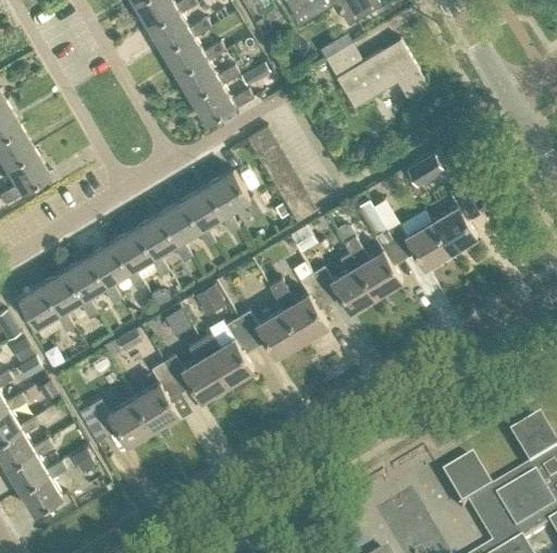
[(183,0),(175,4),(172,0),(141,0),(135,3),(149,27),(178,10),(181,13),(197,3),(195,0),(183,0)]
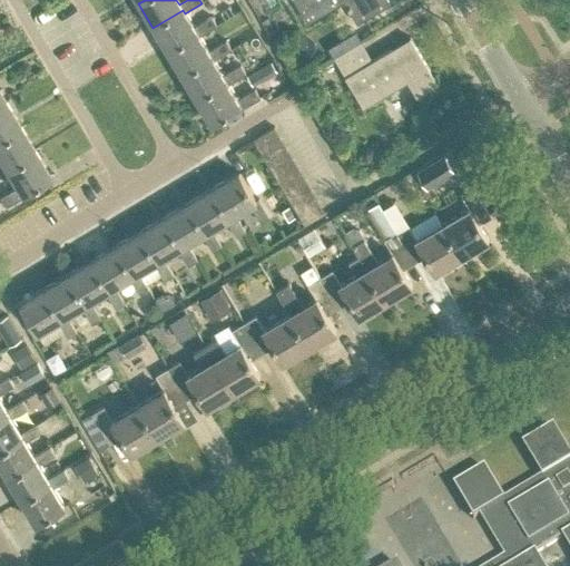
[(357,26),(389,7),(384,0),(292,0),(307,25),(344,2),(347,8),(346,9),(349,13),(350,12),(357,26)]
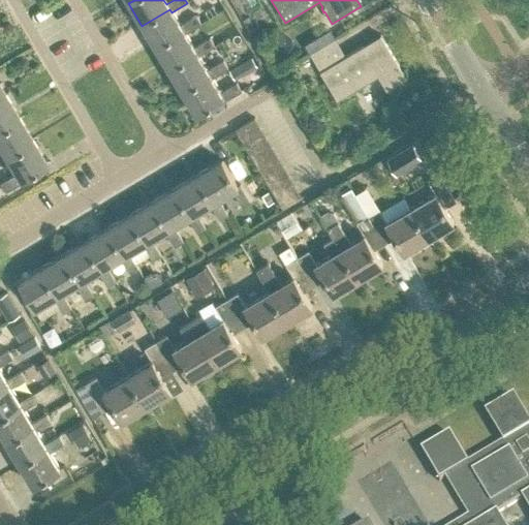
[(200,25),(225,10),(221,3),(195,18),(200,25)]
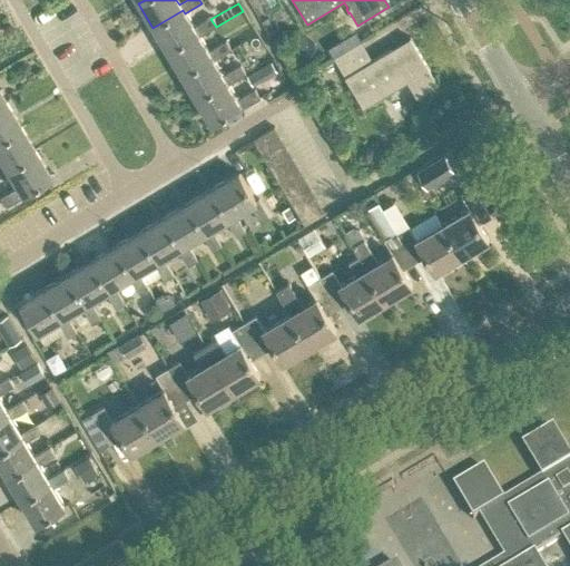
[(194,28),(185,13),(183,10),(153,28),(168,54),(197,36),(198,38),(216,28),(216,27),(210,19),(210,18),(194,28)]
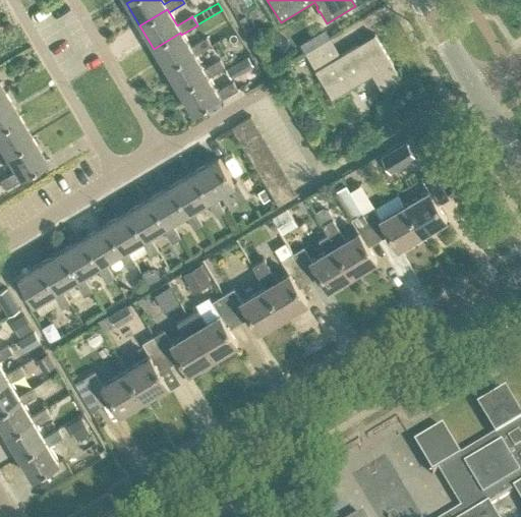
[(190,49),(181,35),(180,33),(154,49),(166,70),(193,54),(195,56),(211,47),(206,39),(190,49)]
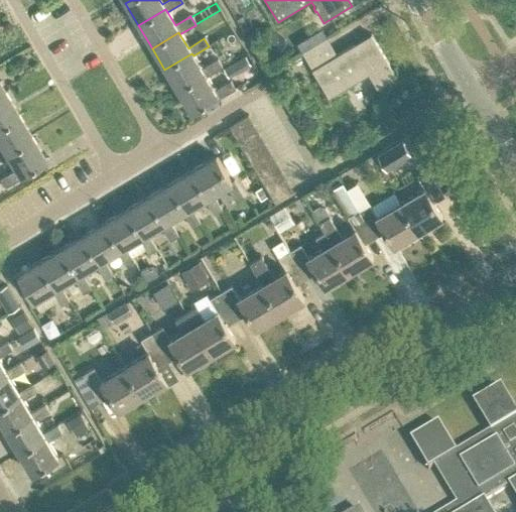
[(377,90),(395,79),(370,36),(337,56),(326,39),(301,54),(329,100),(369,76),(377,90)]
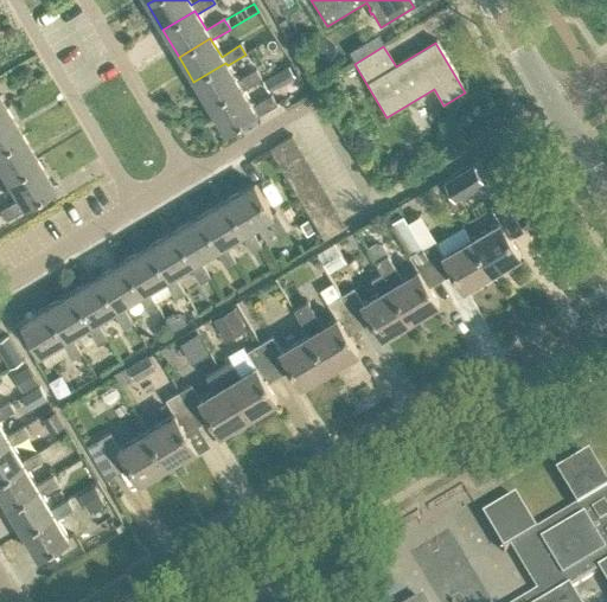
[(237,82),(228,65),(225,63),(193,82),(209,107),(241,88),(243,91),(261,81),(255,71),(237,82)]
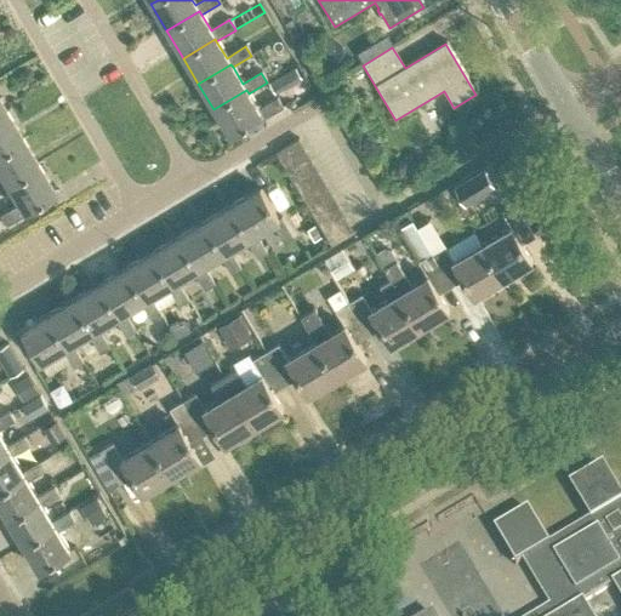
[(274,95),(301,79),(295,69),(268,85),(274,95)]
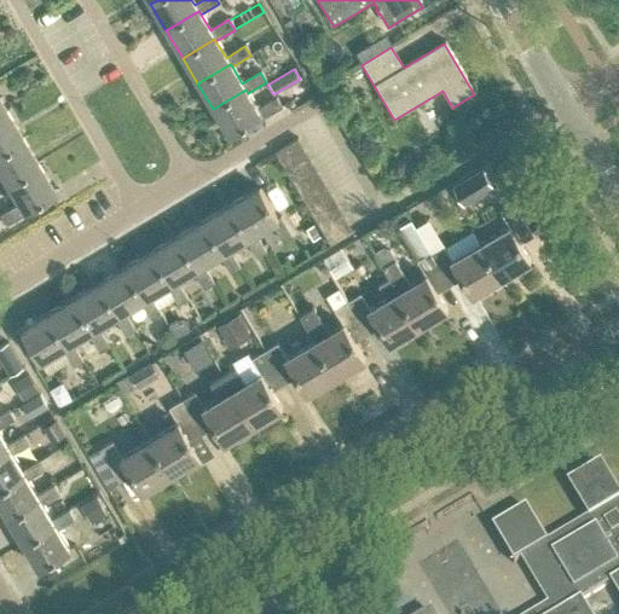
[(229,135),(260,116),(261,120),(282,108),(276,98),(258,110),(248,93),(246,90),(213,109),(229,135)]
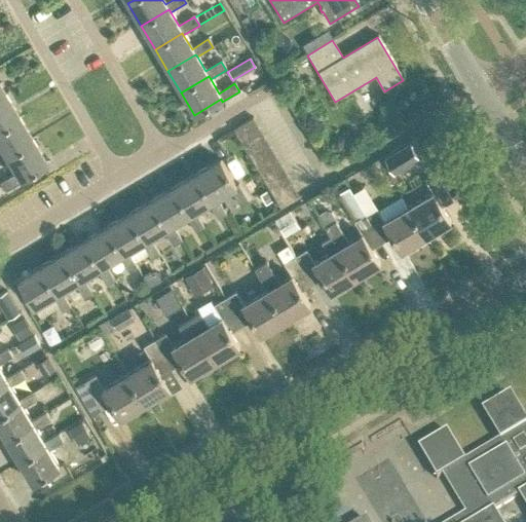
[(0,128),(16,119),(3,97),(0,99),(0,128)]
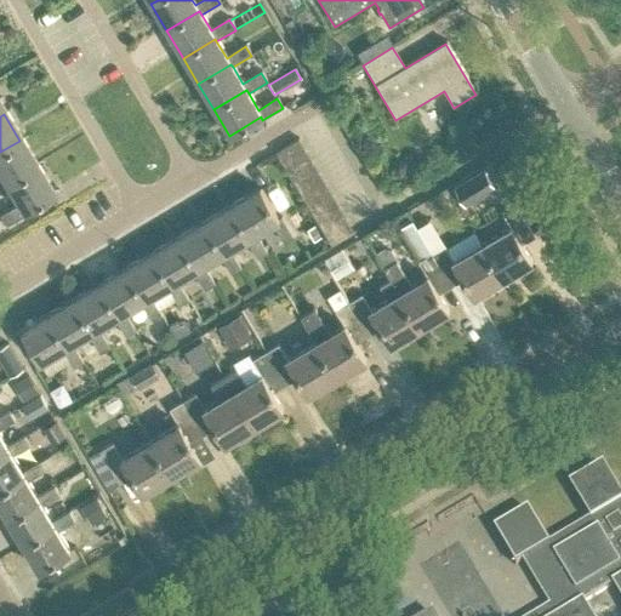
[(3,187),(35,166),(20,141),(0,152),(0,193),(5,190),(3,187)]
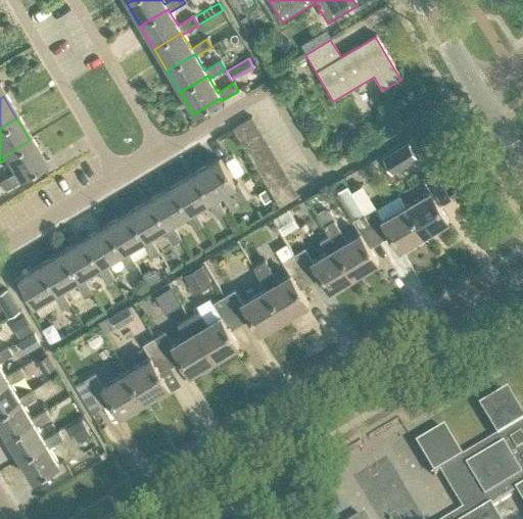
[(251,120),(232,131),(238,141),(257,129),(251,120)]
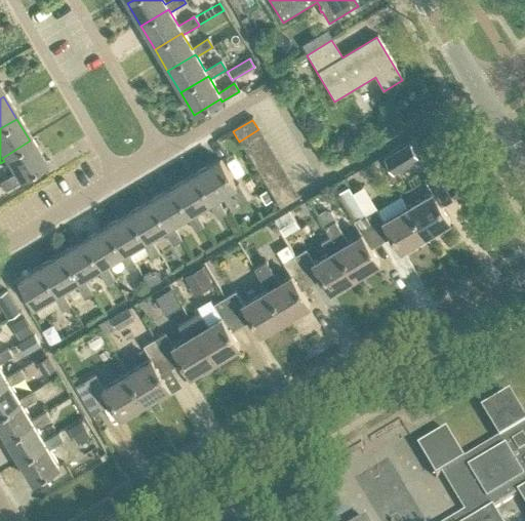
[(265,139),(258,129),(239,142),(245,151),(265,139)]
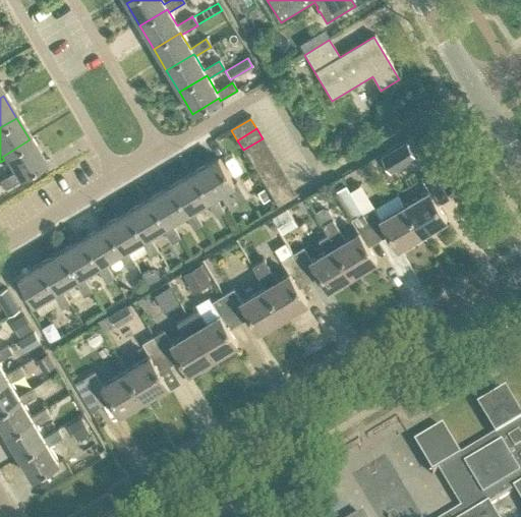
[(249,160),(269,149),(263,138),(243,150),(249,160)]
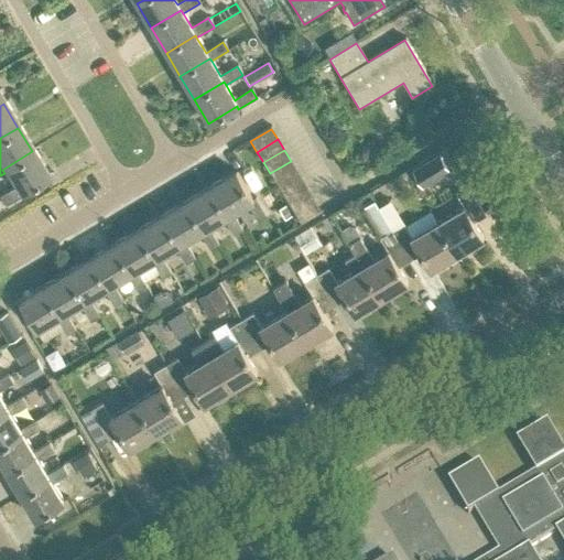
[(19,193),(47,175),(32,151),(2,170),(4,173),(13,189),(0,196),(0,203),(2,207),(20,196),(19,193)]
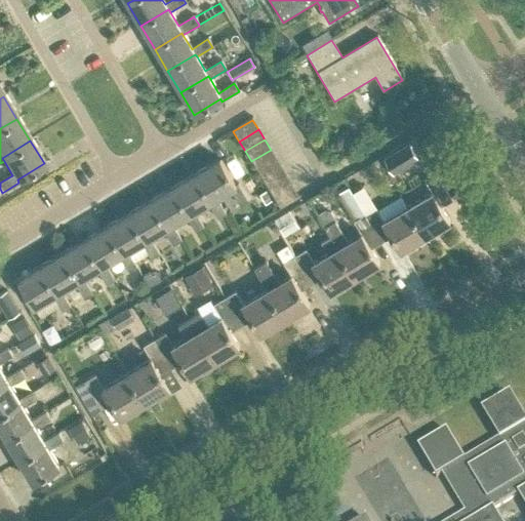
[(394,177),(419,162),(409,145),(384,160),(394,177)]
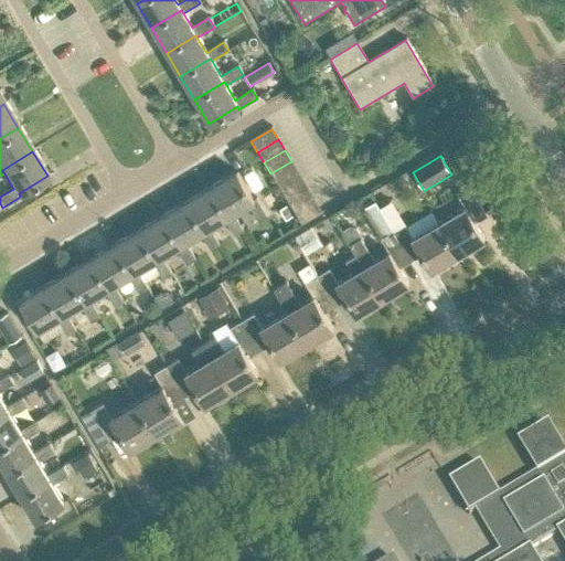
[(297,171),(291,161),(270,173),(277,183),(297,171)]
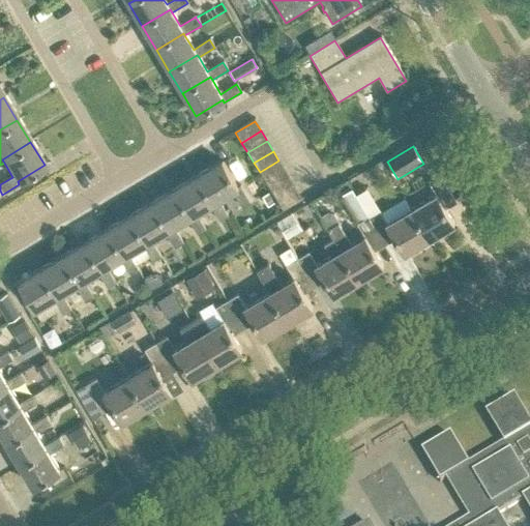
[(265,181),(285,170),(278,161),(260,172),(265,181)]
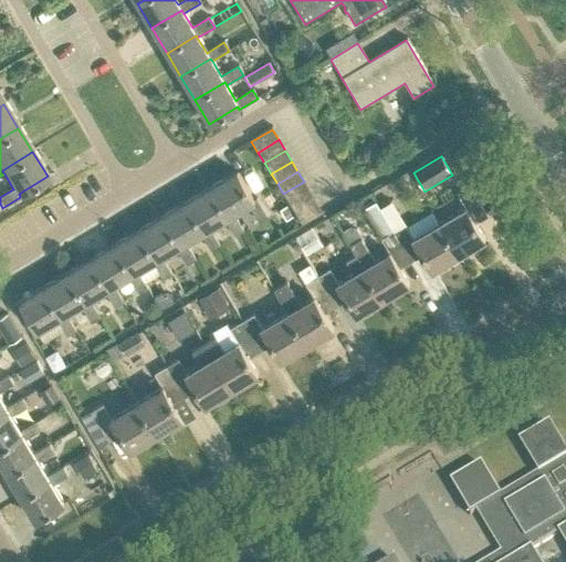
[(230,218),(234,215),(249,206),(259,222),(268,218),(258,200),(253,203),(237,174),(212,188),(230,218)]
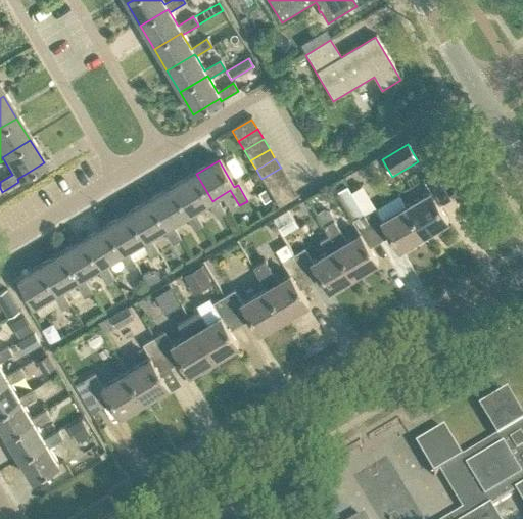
[(287,177),(281,168),(262,179),(268,189),(287,177)]
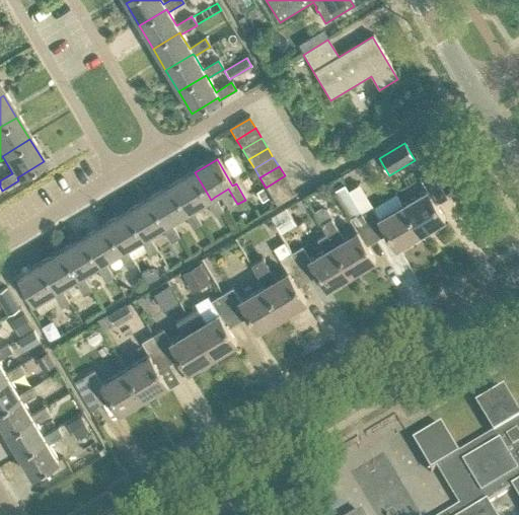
[(437,205),(446,199),(430,171),(418,178),(425,190),(402,203),(421,233),(445,219),(437,205)]
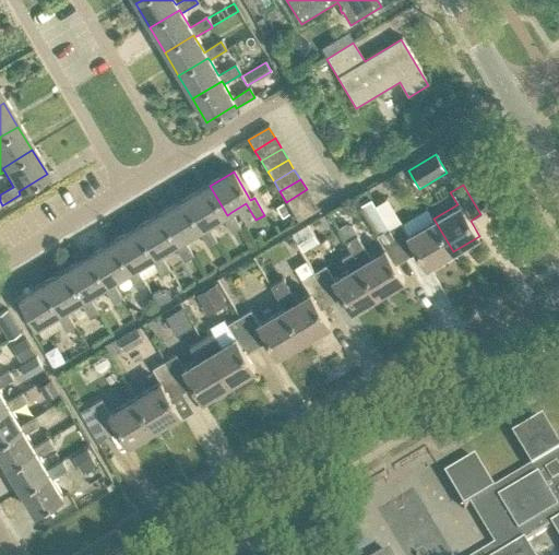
[(207,226),(223,217),(233,234),(241,228),(232,212),(227,215),(210,186),(186,200),(203,228),(207,226)]
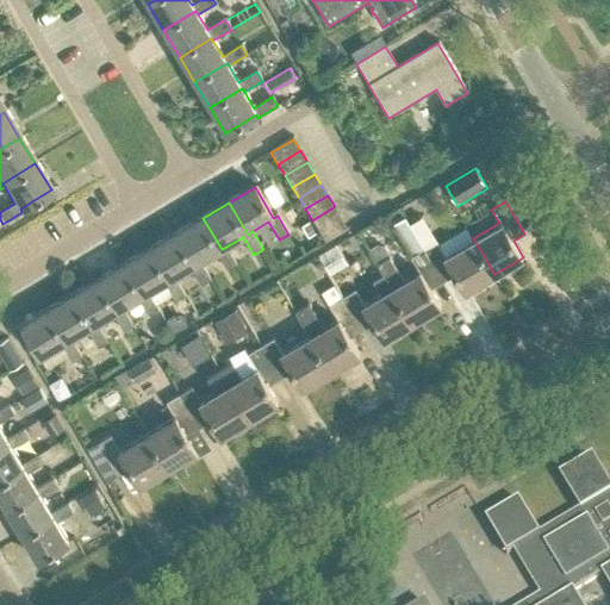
[(341,218),(335,206),(312,220),(319,231),(341,218)]
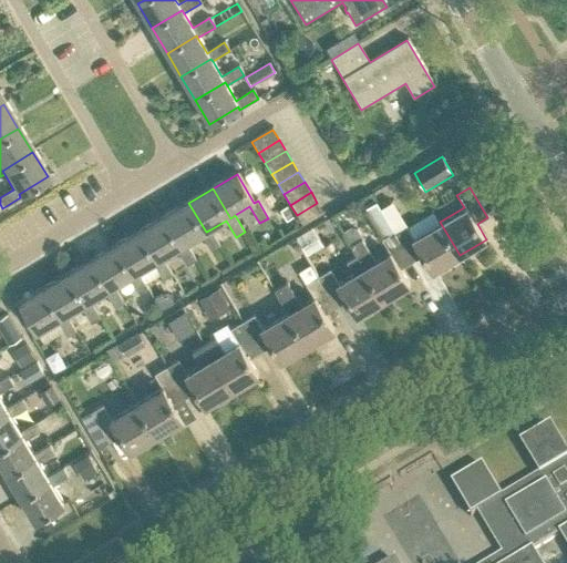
[(187,244),(202,234),(212,252),(220,246),(210,229),(206,232),(188,203),(165,216),(183,246),(187,244)]
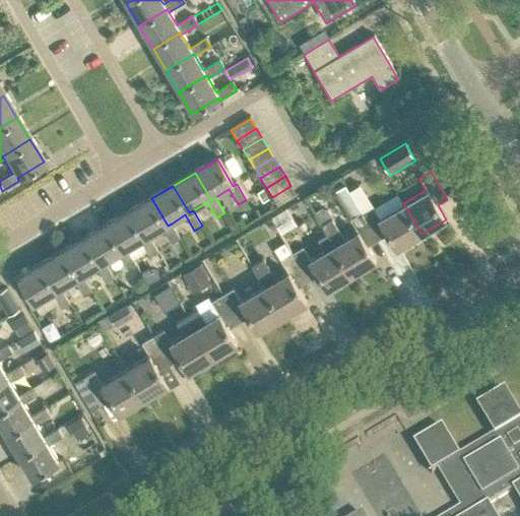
[(297,196),(290,186),(272,197),(278,207),(297,196)]
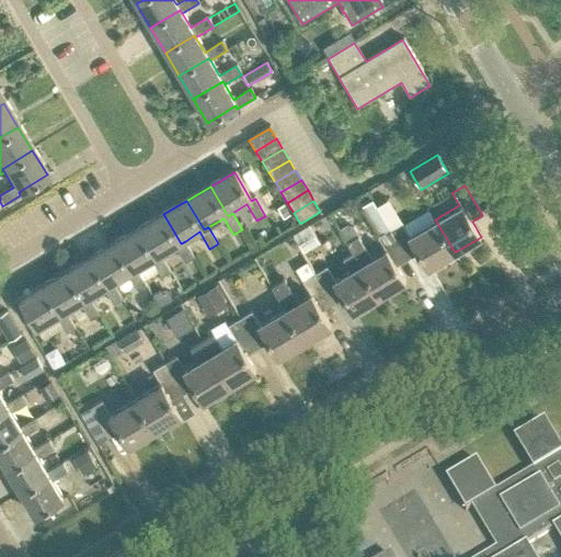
[(378,237),(389,230),(371,202),(359,209),(376,238),(378,237)]
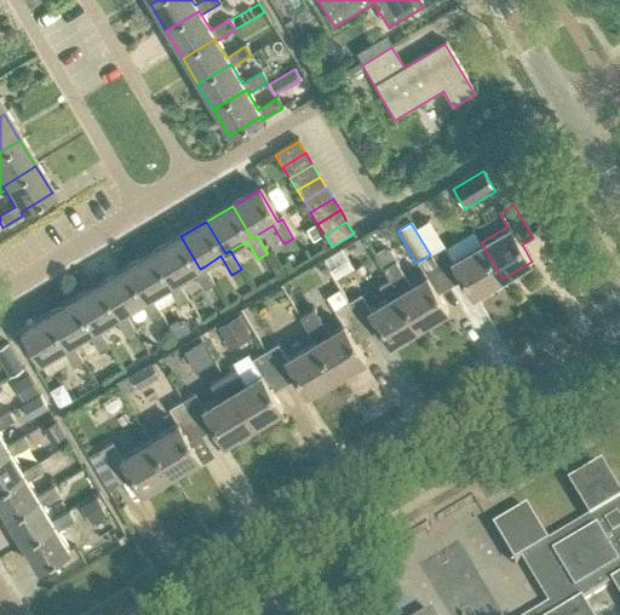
[(308,231),(315,243),(322,239),(315,228),(308,231)]
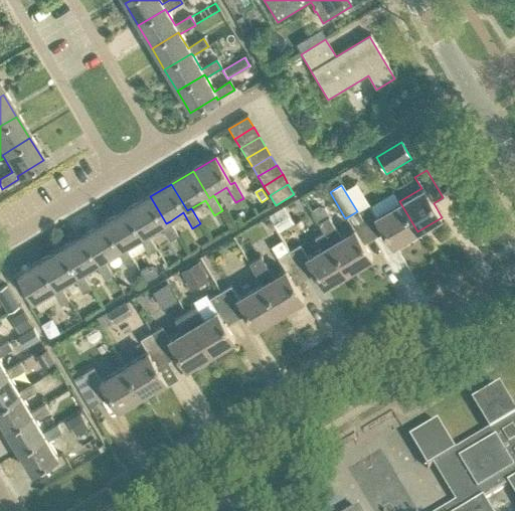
[(148,234),(161,225),(170,241),(179,236),(170,221),(166,223),(150,196),(128,209),(144,236),(148,234)]
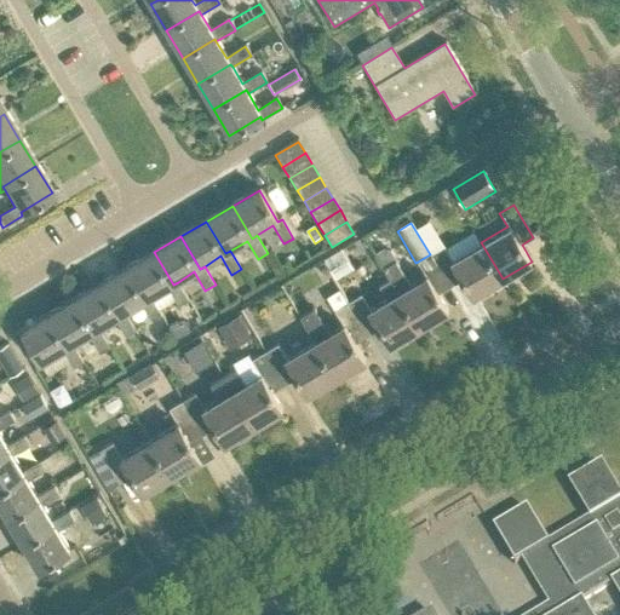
[(503,279),(481,242),(452,260),(443,246),(430,254),(451,288),(464,280),(474,295),(503,279)]
